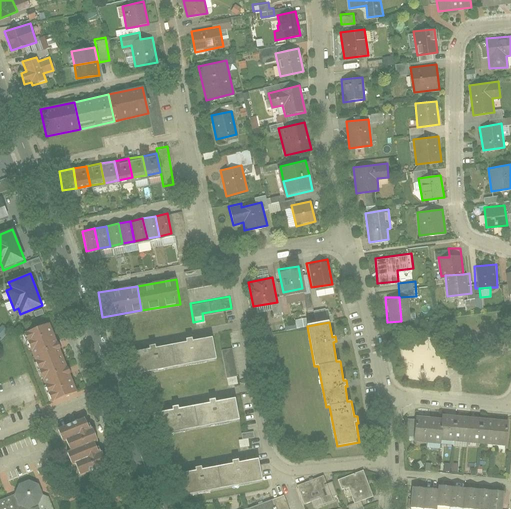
[(24,334),(38,368),(61,359),(48,325),(24,334)]
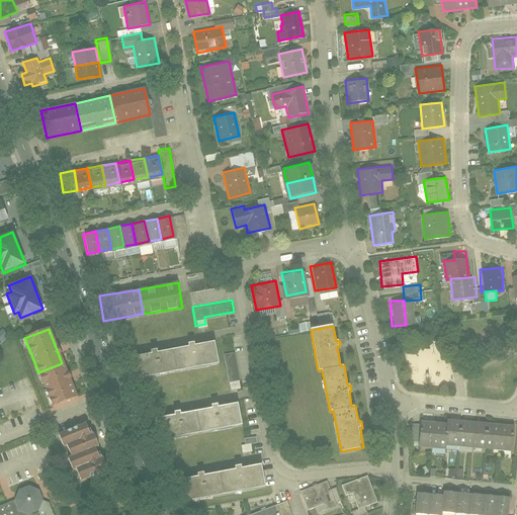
[(217,366),(212,343),(191,346),(191,343),(184,344),(185,347),(155,352),(155,349),(149,350),(150,353),(122,357),(126,380),(217,366)]
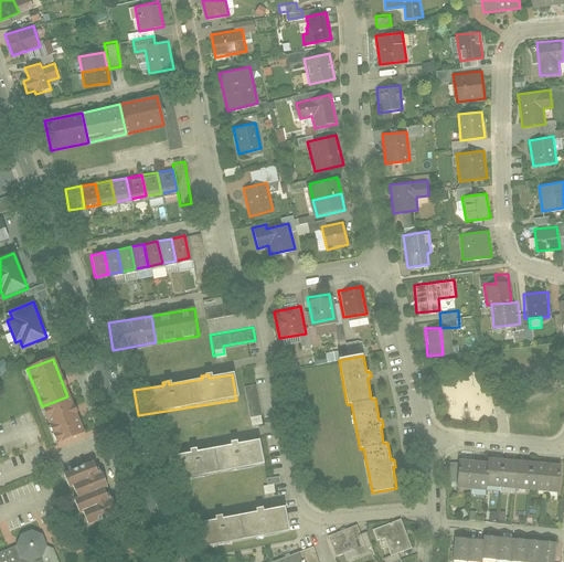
[(255,382),(243,383),(248,423),(259,422),(255,382)]
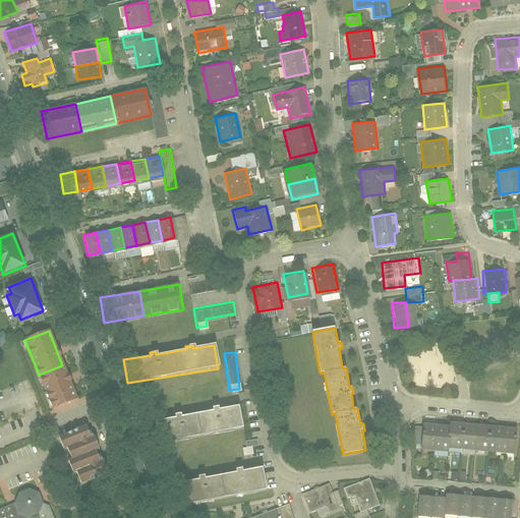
[(39,375),(52,410),(76,401),(62,365),(39,375)]
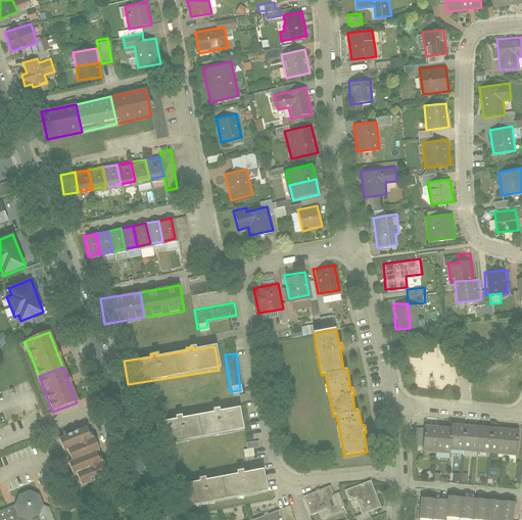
[(240,430),(236,407),(215,411),(215,407),(208,408),(208,412),(178,417),(178,414),(173,415),(173,418),(146,422),(150,445),(240,430)]
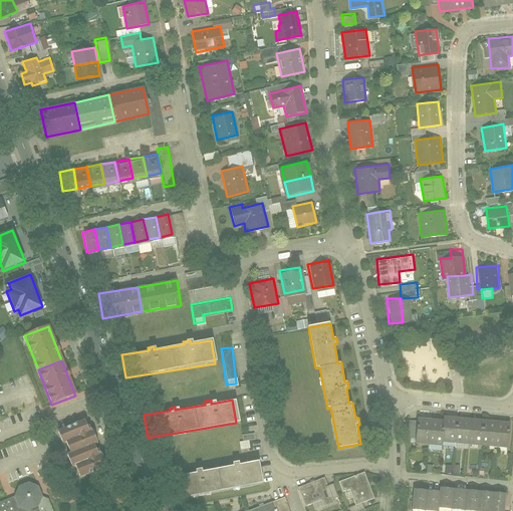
[(506,448),(509,421),(439,415),(439,420),(412,418),(409,445),(436,447),(436,441),(506,448)]
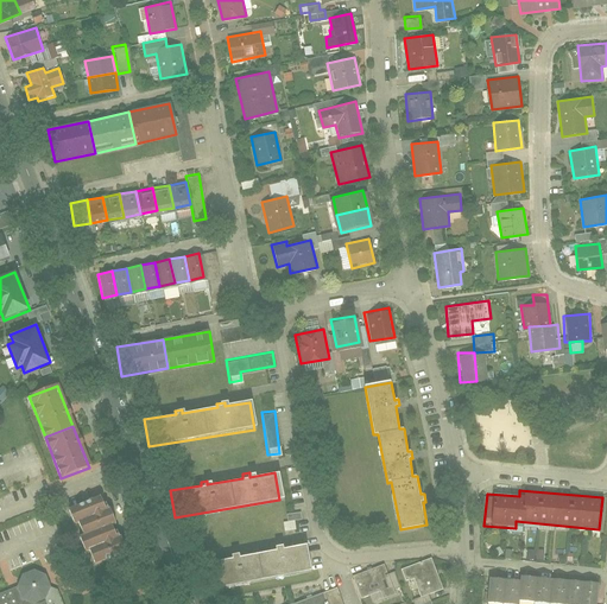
[(96,494),(62,507),(68,520),(102,507),(96,494)]
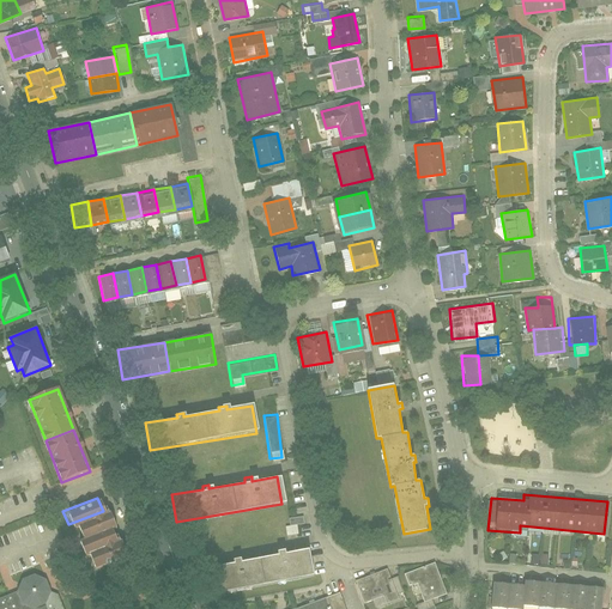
[(113,523),(108,511),(72,525),(77,537),(113,523)]
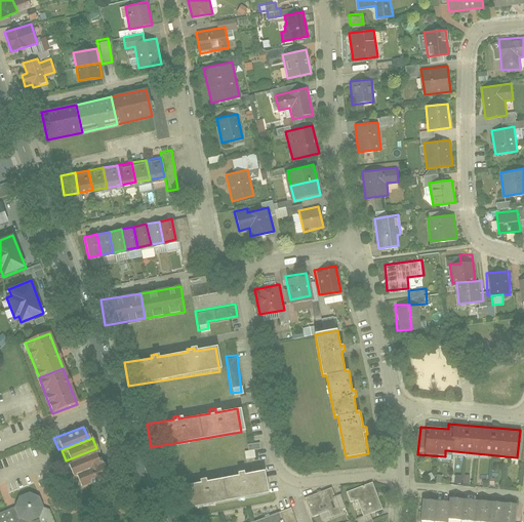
[(253,455),(253,447),(258,447),(257,440),(243,441),(244,456),(253,455)]
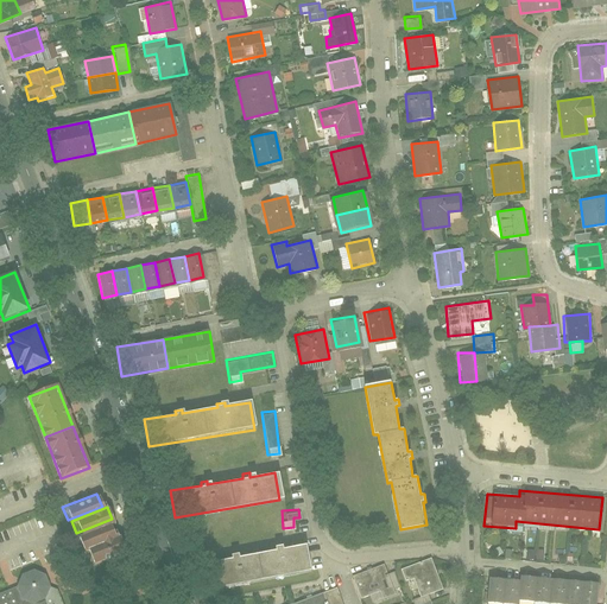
[(109,522),(76,535),(81,548),(114,535),(109,522)]
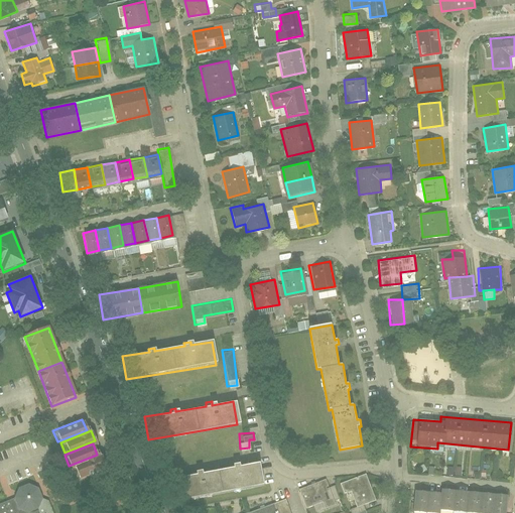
[(100,457),(72,468),(76,478),(104,468),(100,457)]
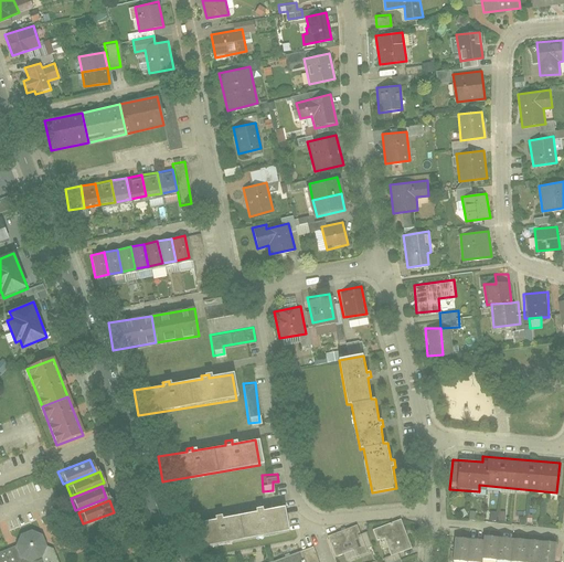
[(291,531),(287,506),(264,510),(264,506),(257,507),(257,511),(224,517),(224,513),(219,515),(219,517),(190,522),(193,548),(291,531)]
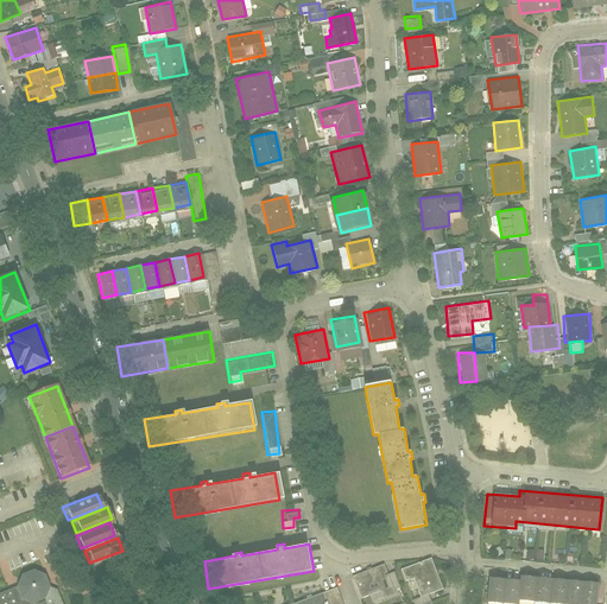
[(430,557),(399,567),(405,580),(413,578),(419,596),(442,586),(430,557)]
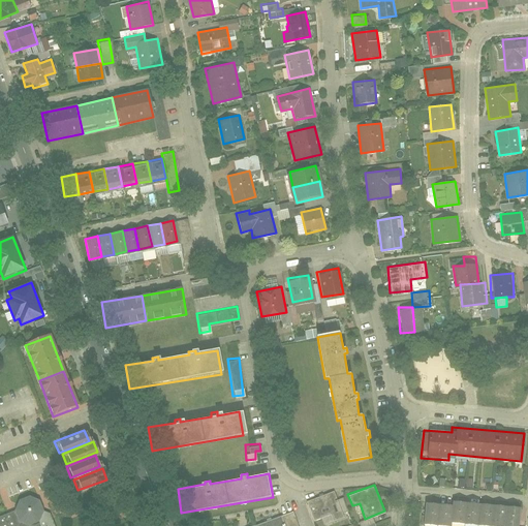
[(344,518),(333,490),(306,500),(314,520),(330,514),(334,522),(344,518)]
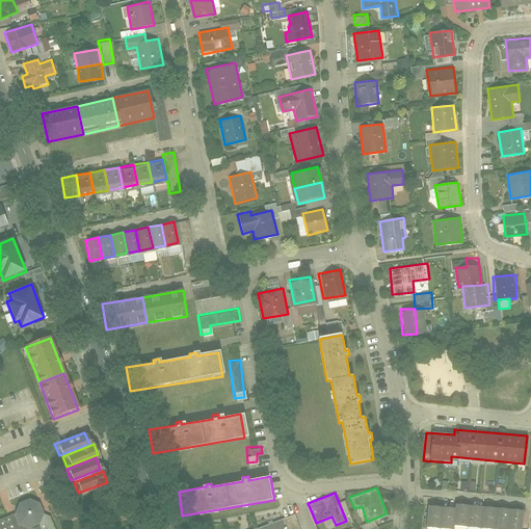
[(22,528),(55,528),(52,519),(36,524),(41,517),(42,510),(38,504),(34,500),(26,498),(18,502),(14,506),(12,513),(16,521),(22,526),(27,527),(22,528)]
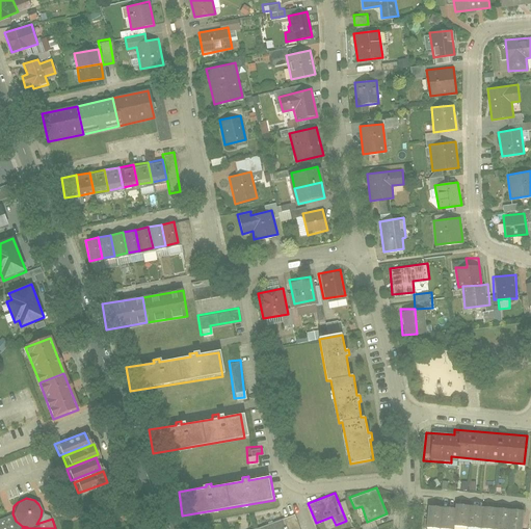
[(452,507),(450,524),(463,525),(465,503),(452,502),(452,507)]
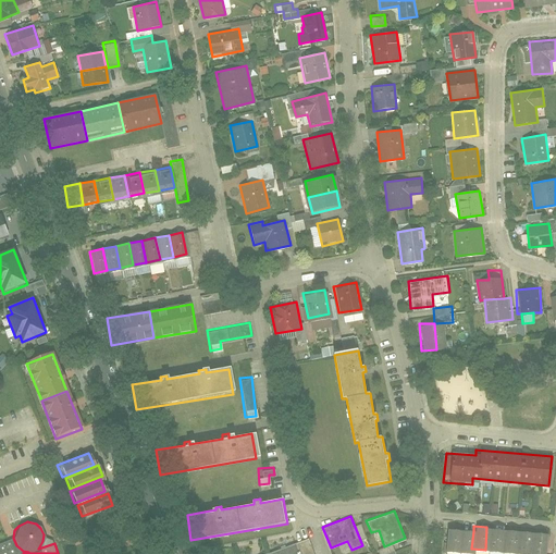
[(501,528),(486,527),(485,550),(498,551),(501,528)]
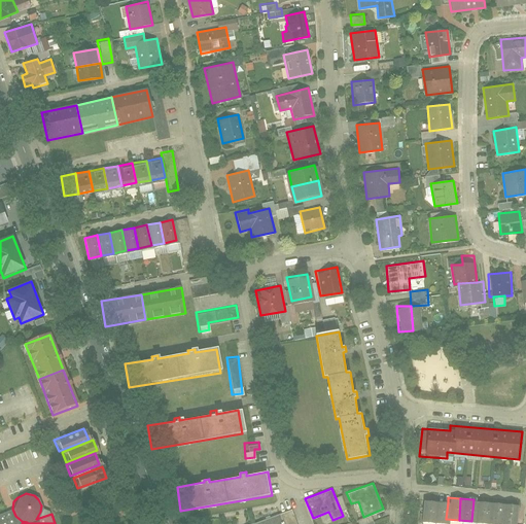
[(474,499),(471,521),(483,522),(485,500),(474,499)]
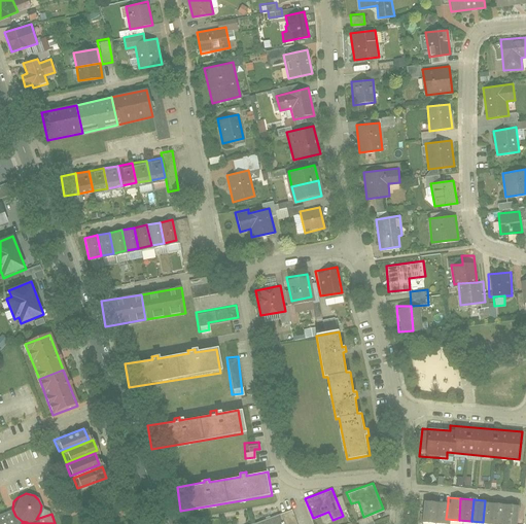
[(419,500),(418,522),(432,523),(434,501),(419,500)]
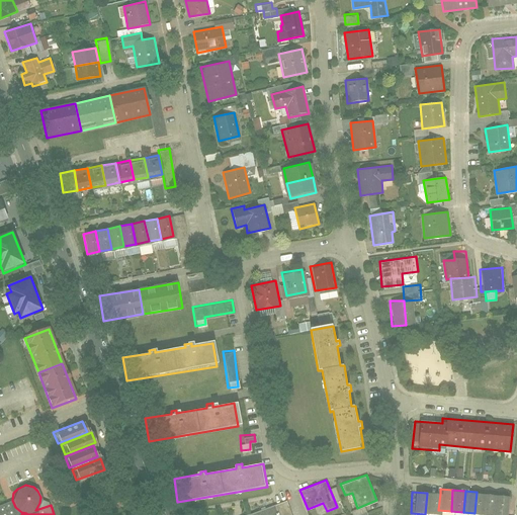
[(491,493),(477,492),(475,513),(489,514),(491,493)]
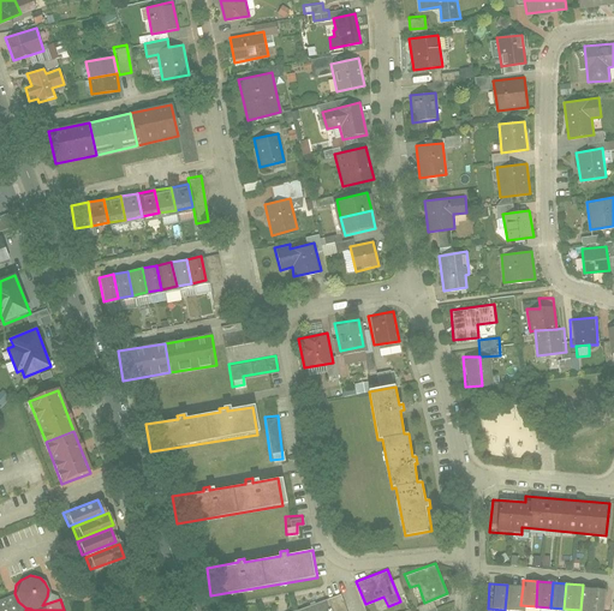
[(523,586),(507,585),(505,610),(520,610),(520,605),(523,586)]
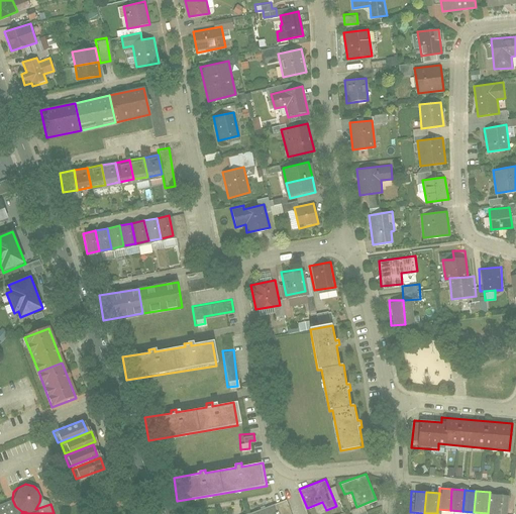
[(503,513),(505,494),(490,492),(488,513),(497,513),(503,513)]
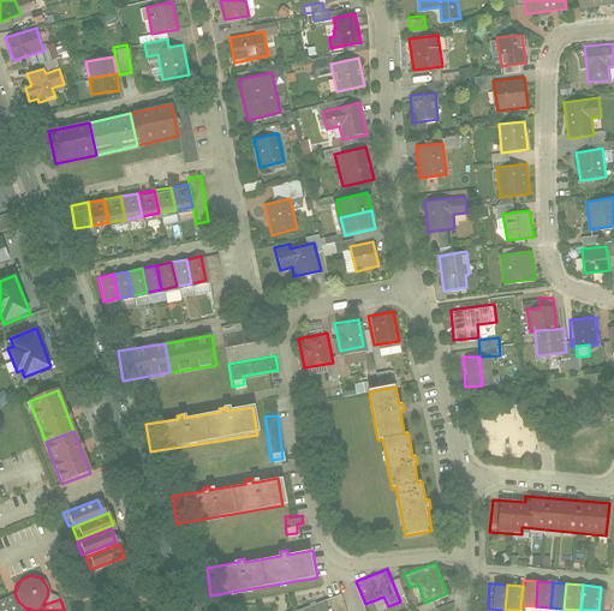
[(347,610),(340,592),(327,598),(332,610),(347,610)]
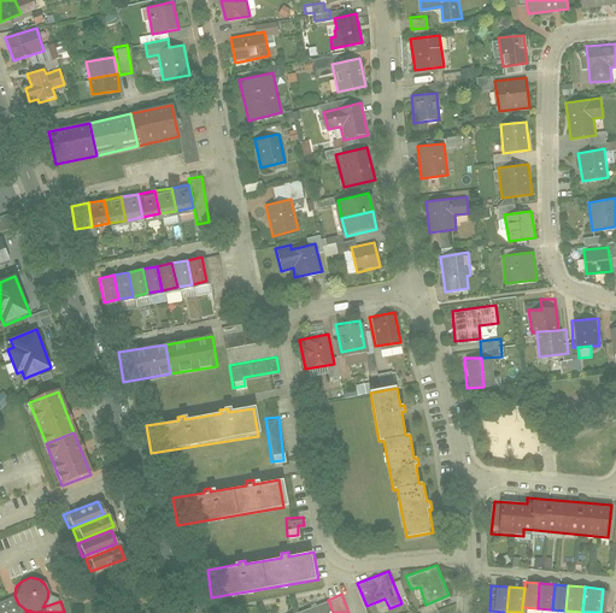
[(333,612),(328,600),(294,612),(333,612)]
